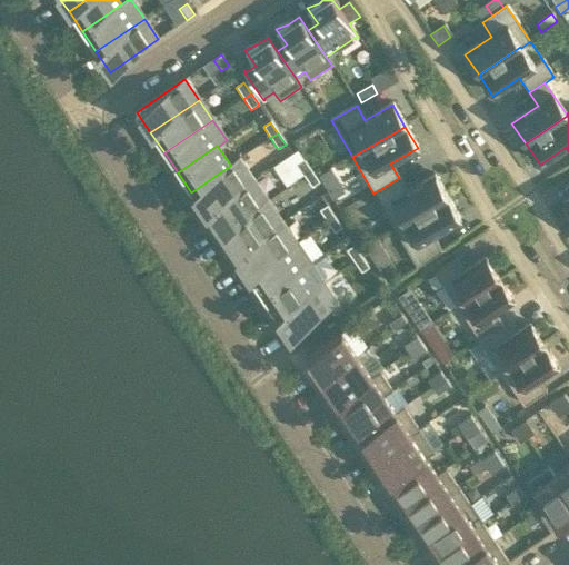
[(191,192),(205,212),(252,179),(239,159),(230,165),(230,166),(191,192)]
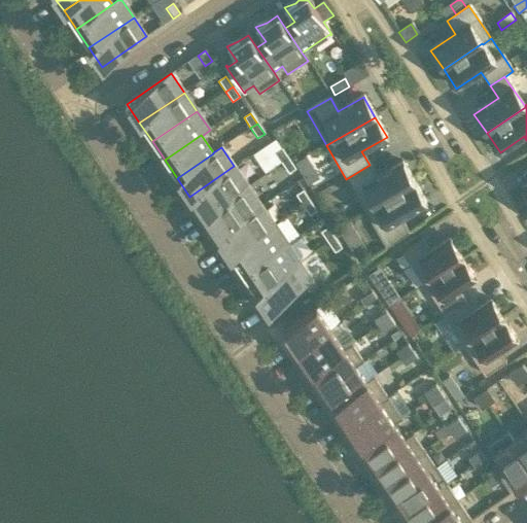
[(274,153),(281,164),(288,160),(281,149),(274,153)]
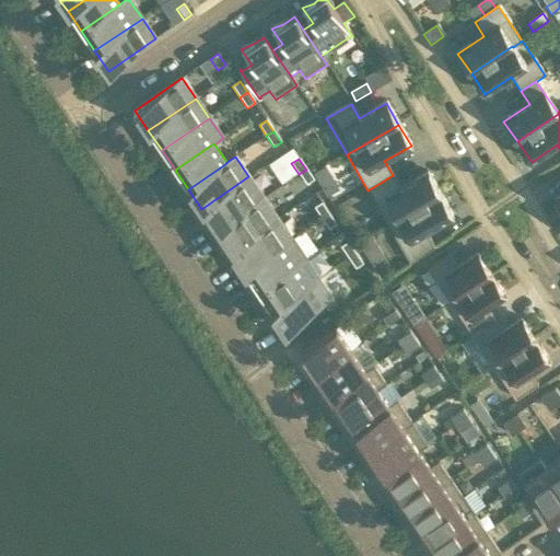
[(325,168),(313,175),(326,198),(339,192),(325,168)]
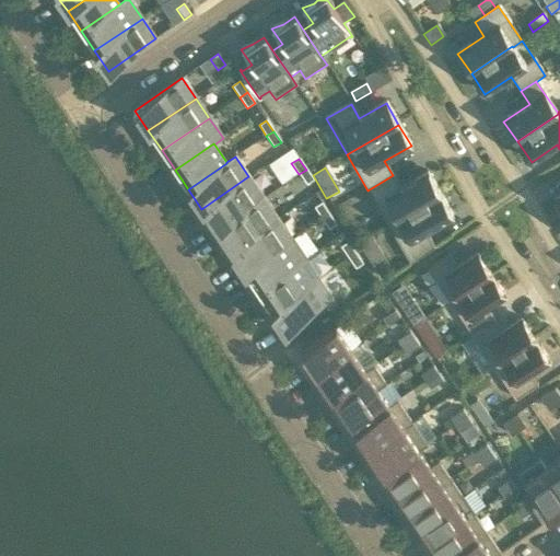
[(314,181),(306,170),(299,174),(306,185),(314,181)]
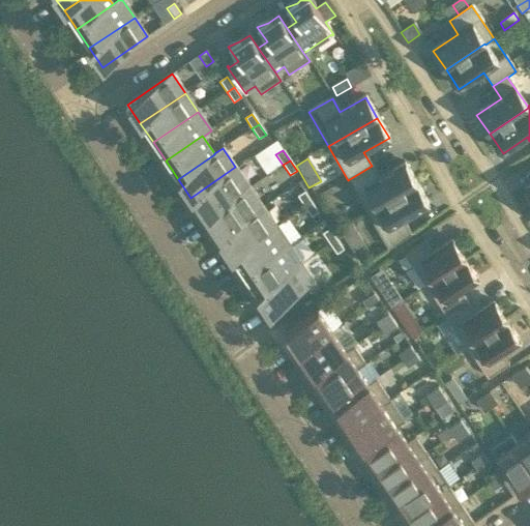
[(372,166),(348,180),(367,213),(416,184),(405,165),(379,179),(372,166)]
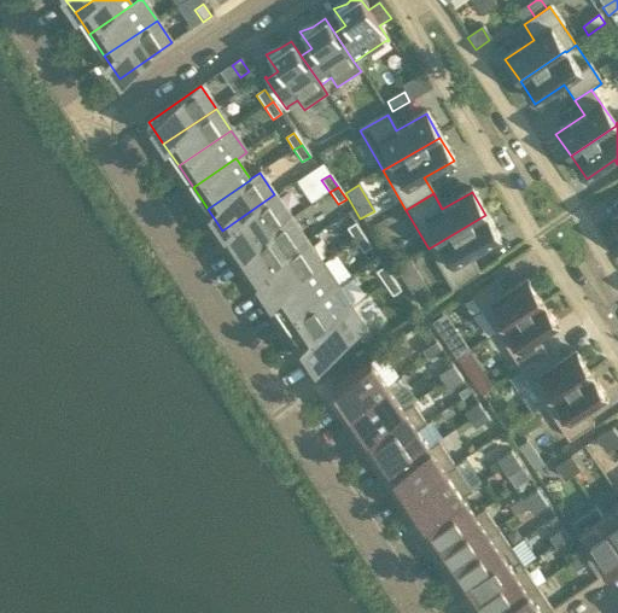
[(240,254),(291,219),(274,194),(222,231),(222,232),(225,229),(240,254)]
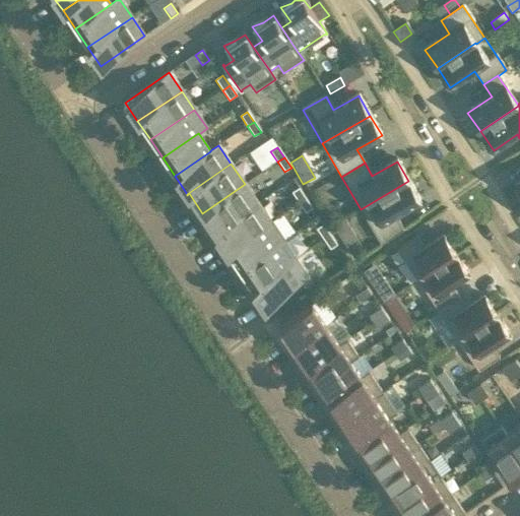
[(420,201),(408,181),(361,209),(380,244),(403,231),(395,215),(420,201)]
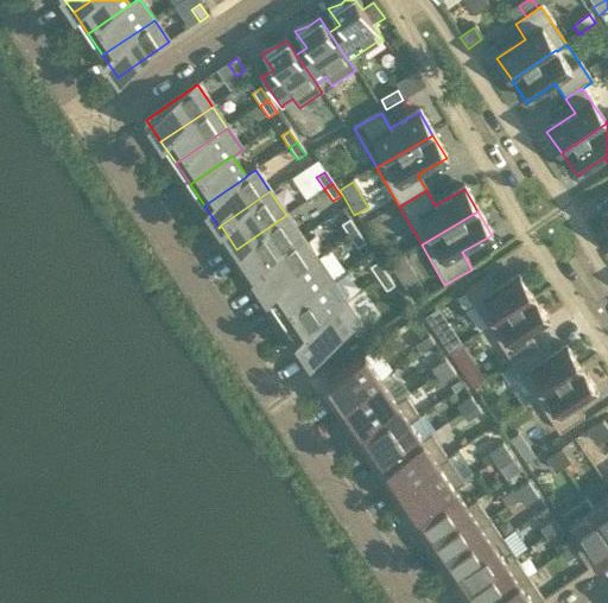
[(249,273),(251,274),(302,239),(286,215),(236,249),(252,272),(249,273)]
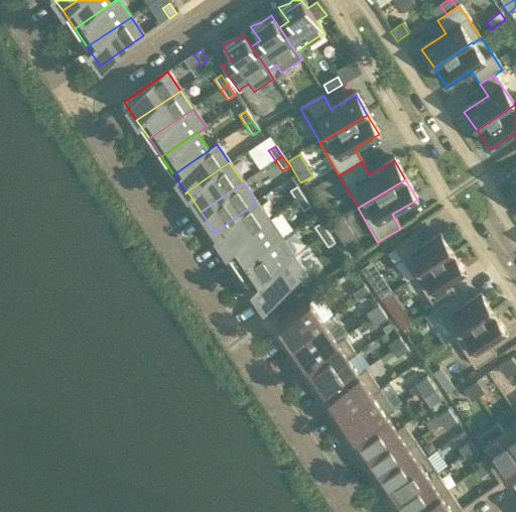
[(289,192),(296,202),(303,198),(296,187),(289,192)]
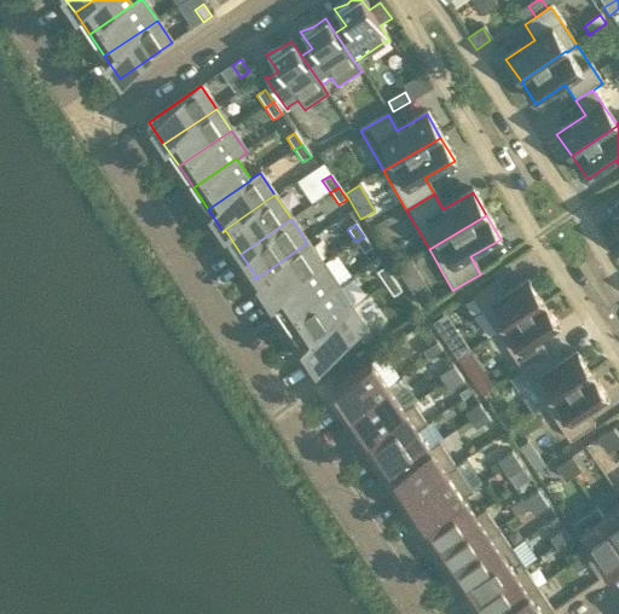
[(371,249),(364,237),(356,242),(364,254),(371,249)]
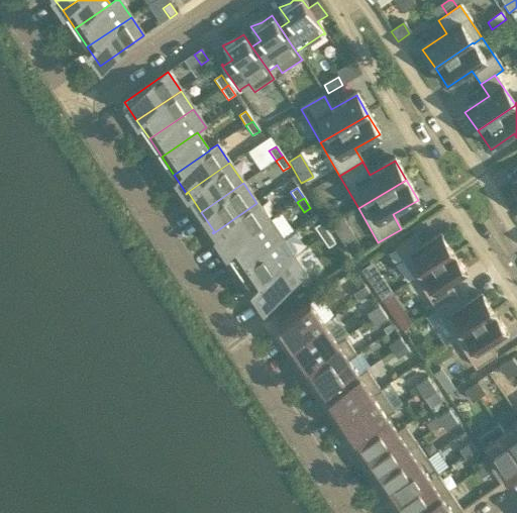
[(213,233),(225,250),(269,221),(256,203),(213,233)]
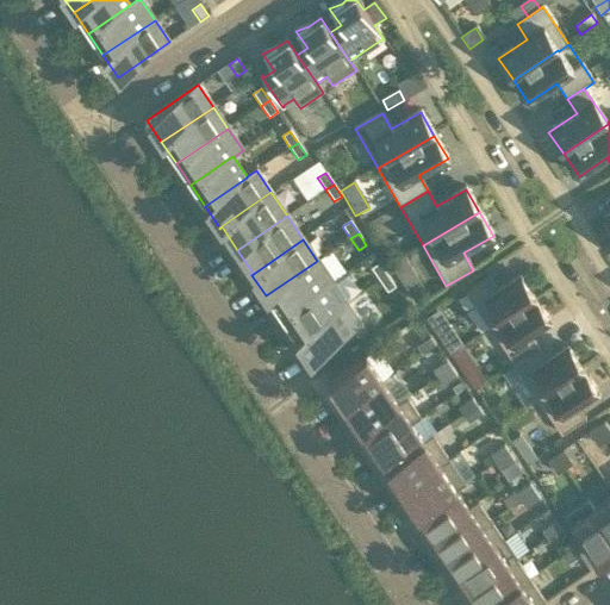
[(266,295),(280,317),(332,282),(317,261),(266,295)]
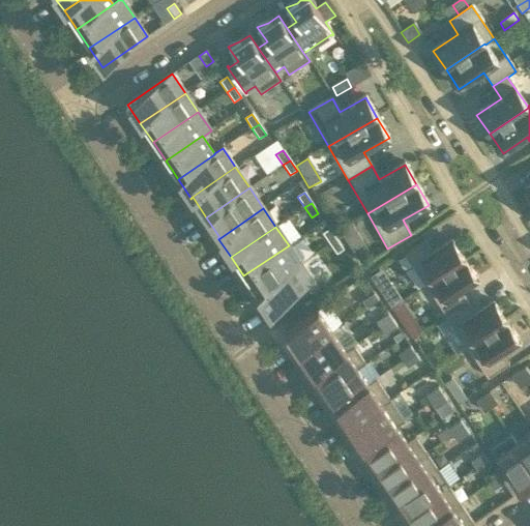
[(322,234),(329,244),(336,239),(329,229),(322,234)]
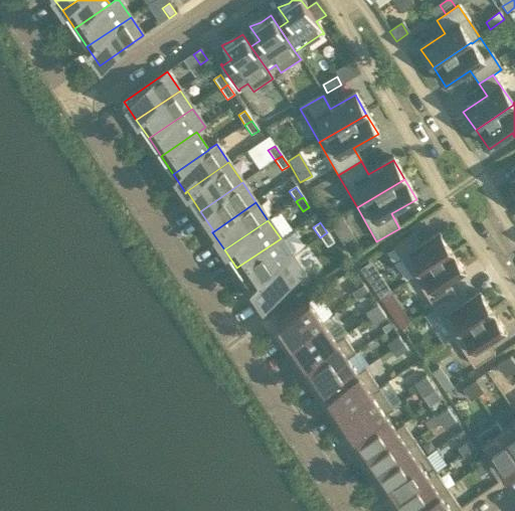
[(281,238),(236,268),(248,286),(293,257),(292,254),(303,247),(292,232),(281,239),(281,238)]
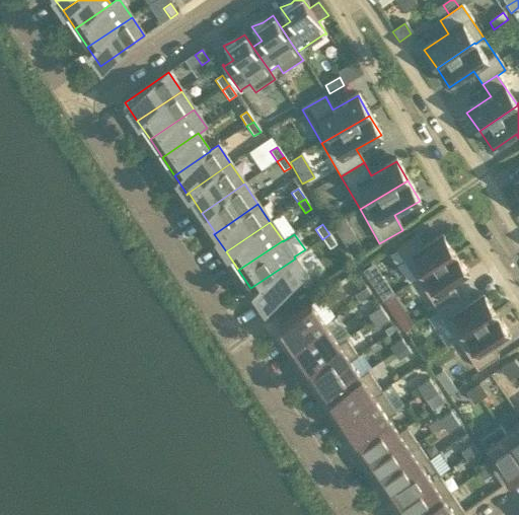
[(337,244),(329,234),(322,239),(329,249),(337,244)]
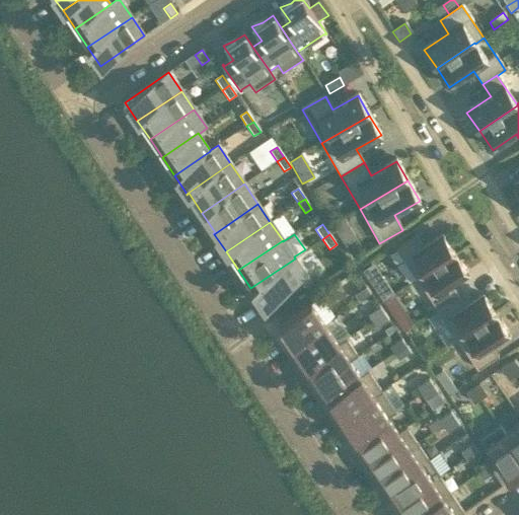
[(417,281),(454,254),(442,236),(425,247),(417,236),(396,250),(417,281)]
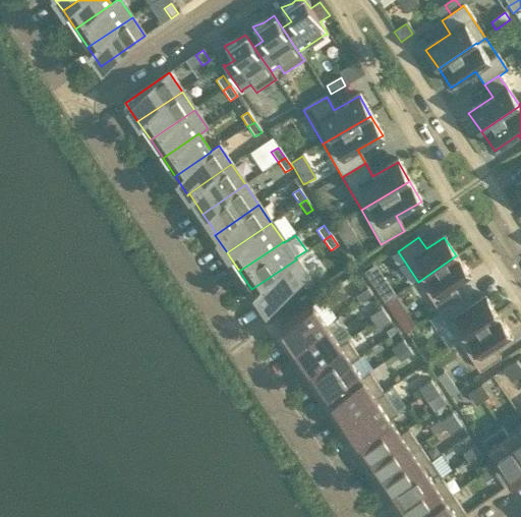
[(447,307),(447,306),(460,298),(452,287),(469,275),(456,255),(418,282),(439,312),(447,307)]
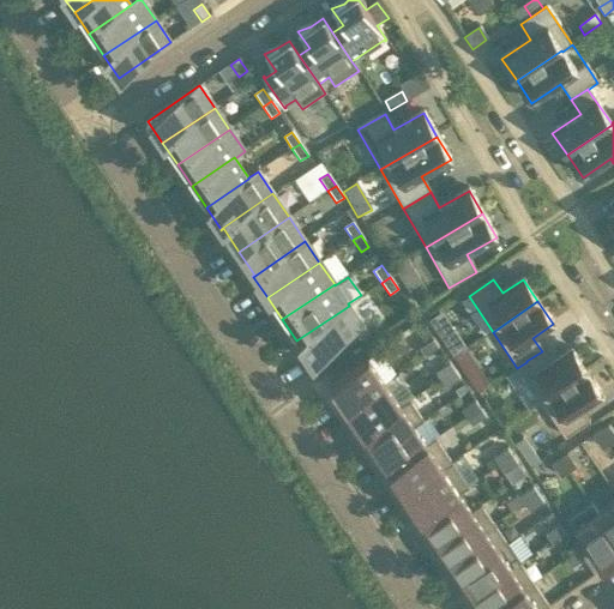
[(349,306),(296,341),(312,363),(354,335),(363,327),(349,306)]
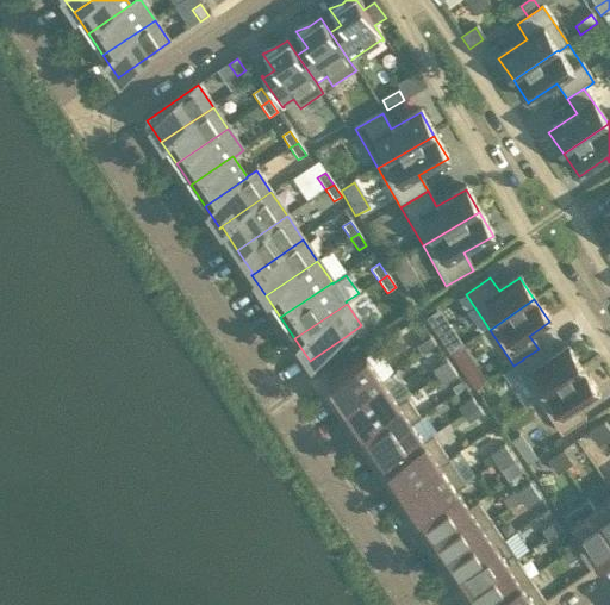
[(462,347),(454,334),(441,343),(449,355),(462,347)]
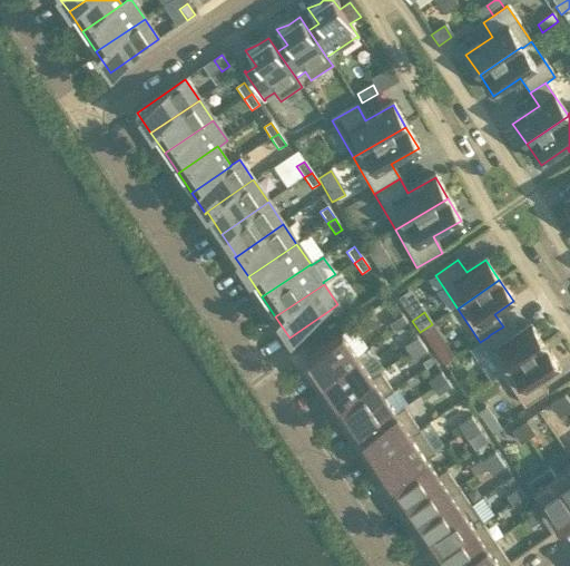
[(406,324),(402,316),(389,325),(394,332),(406,324)]
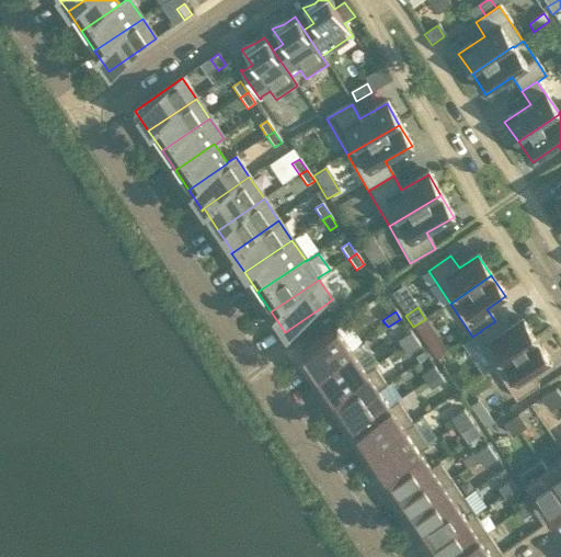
[(472,337),(461,344),(482,377),(494,368),(536,341),(522,320),(503,333),(495,321),(481,330),(481,331),(472,337)]
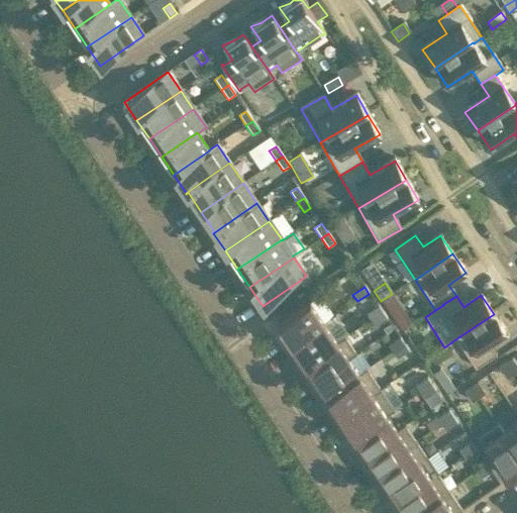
[(278,324),(292,345),(324,324),(309,303),(278,324)]
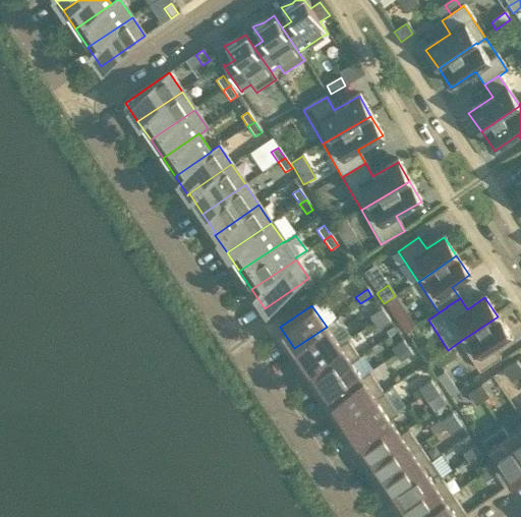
[(369,318),(373,324),(386,316),(381,309),(369,318)]
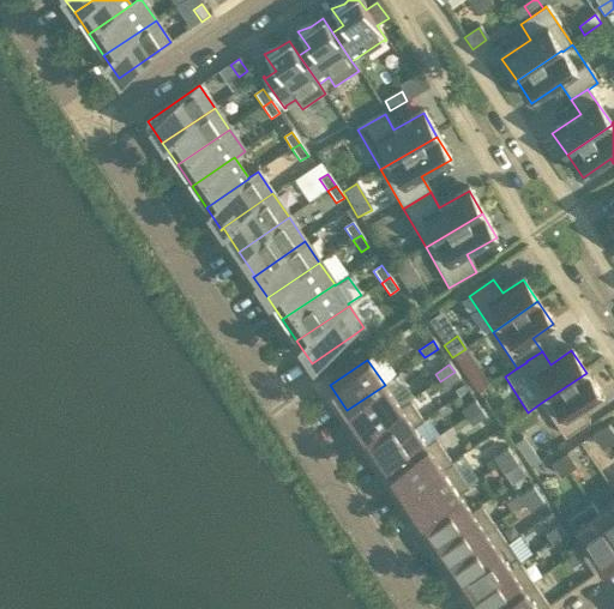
[(459,380),(455,372),(440,381),(446,390),(459,380)]
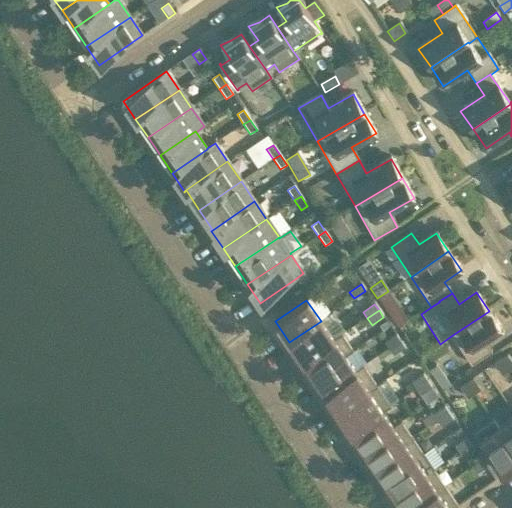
[(489,311),(451,336),(471,366),(492,352),(484,341),(501,330),(489,311)]
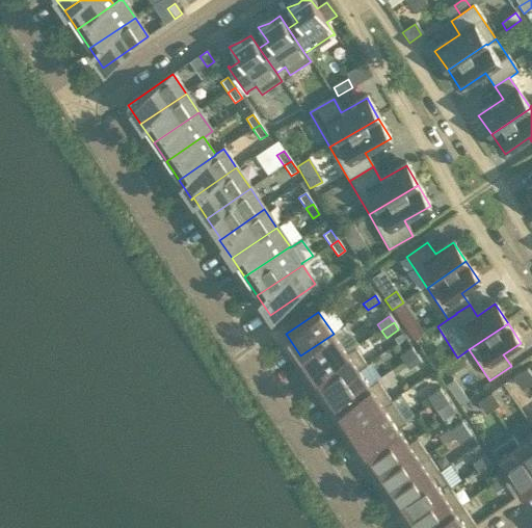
[(334,334),(300,355),(314,376),(347,354),(346,353),(354,348),(358,345),(345,325),(334,334)]
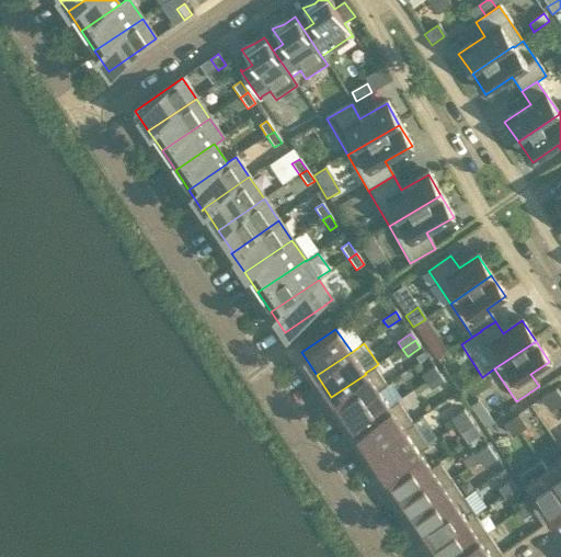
[(435,361),(447,353),(441,343),(428,351),(435,361)]
